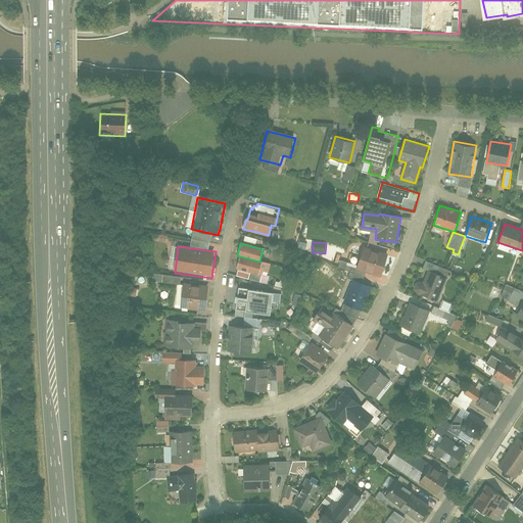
[(357,269),(382,277),(384,275),(385,272),(384,270),(389,255),(364,247),(357,269)]
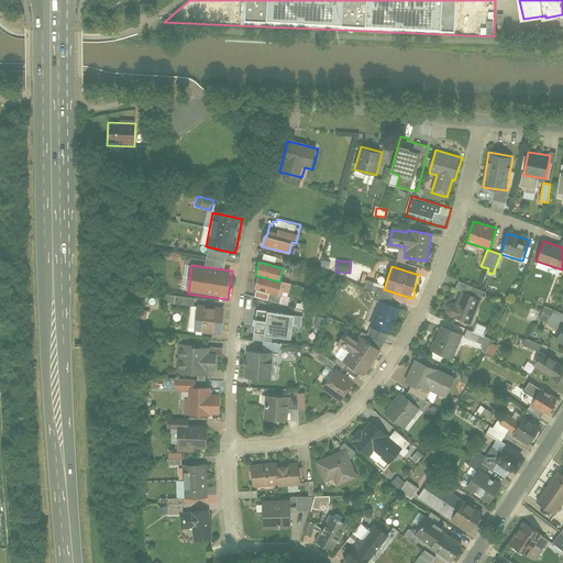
[(258,276),(255,289),(278,296),(282,283),(279,282),(258,276)]
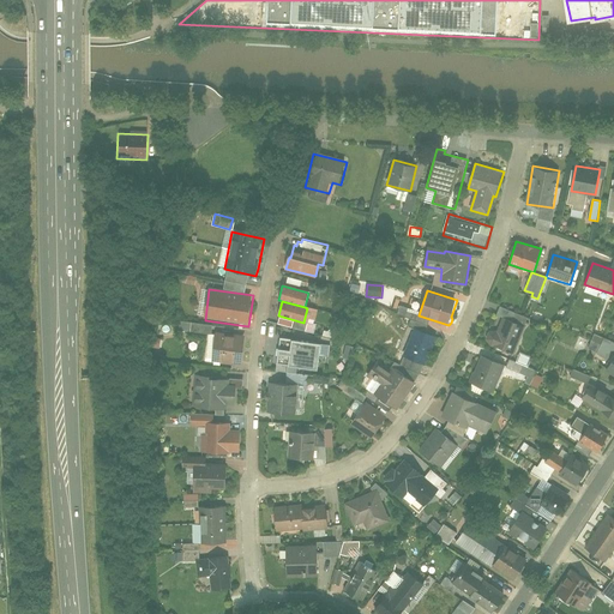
[(386,327),(393,321),(383,311),(375,318),(386,327)]
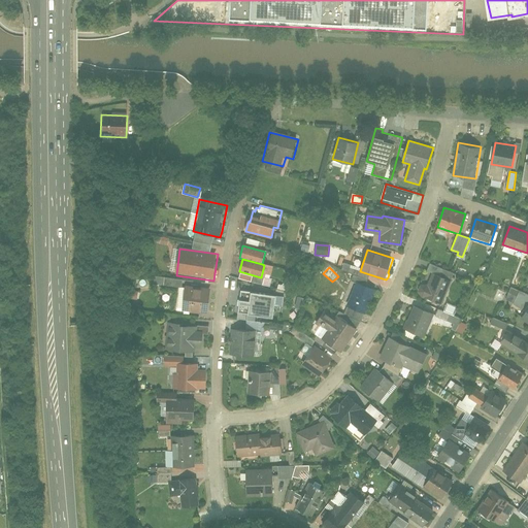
[(452,279),(432,272),(427,286),(420,286),(418,292),(423,296),(441,304),(452,279)]
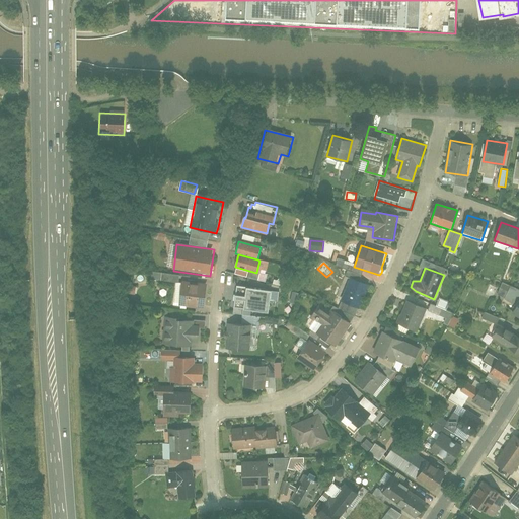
[(352,276),(341,301),(360,309),(370,284),(352,276)]
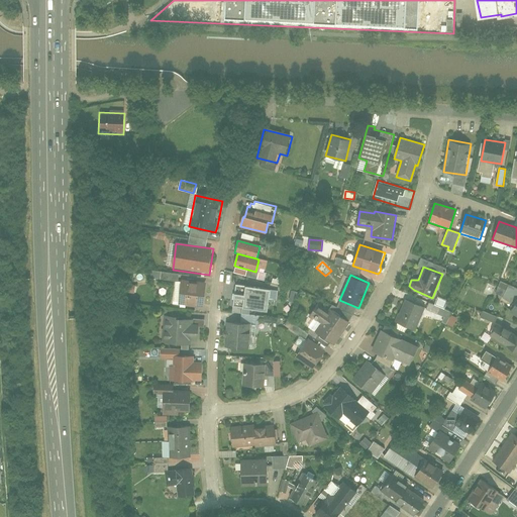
[(179,306),(204,309),(206,283),(182,281),(179,306)]
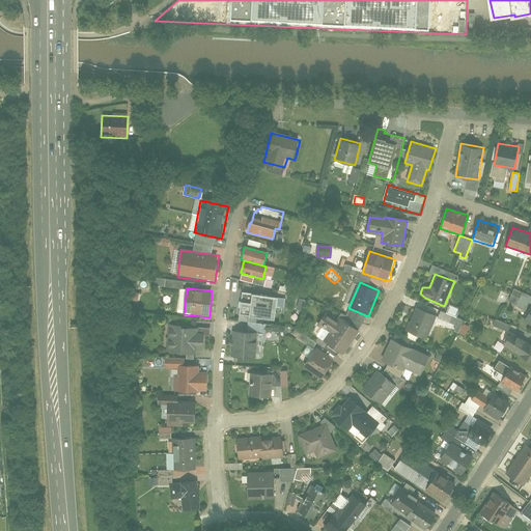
[(275,319),(278,297),(242,291),(239,314),(275,319)]
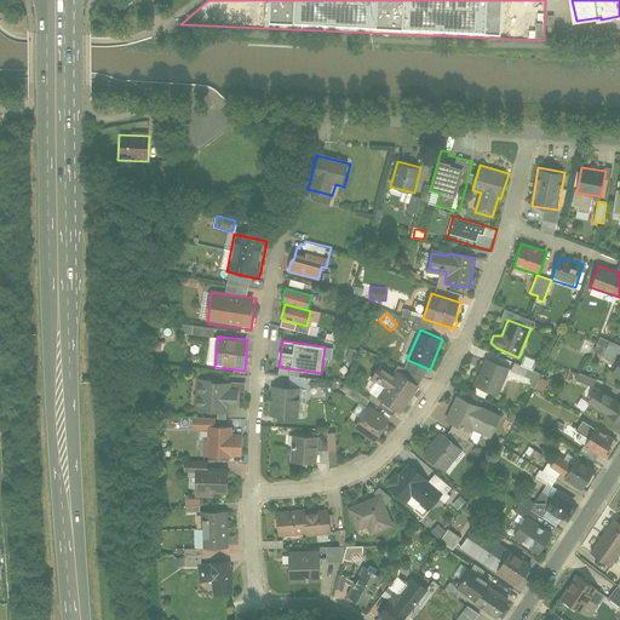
[(522,363),(533,369),(537,361),(526,356),(522,363)]
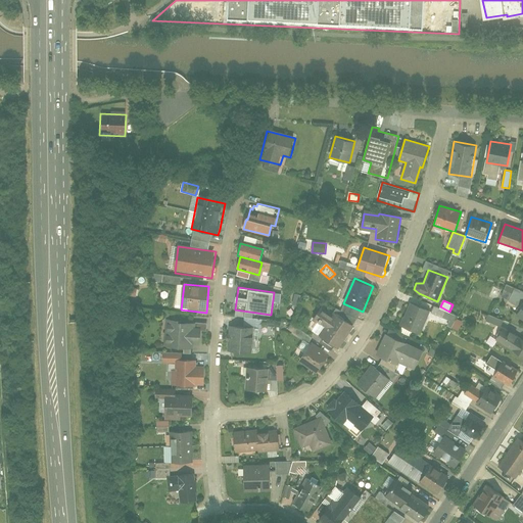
[(401,318),(397,324),(421,335),(431,313),(410,302),(402,319),(401,318)]
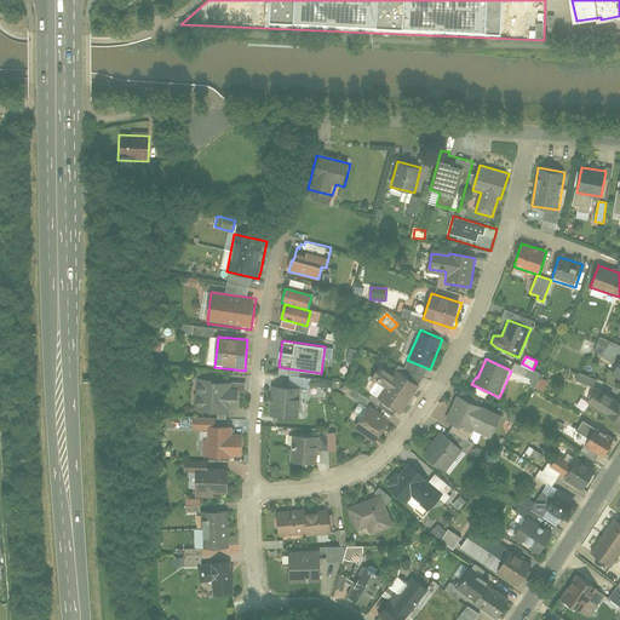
[(399,369),(379,397),(401,412),(419,384),(399,369)]
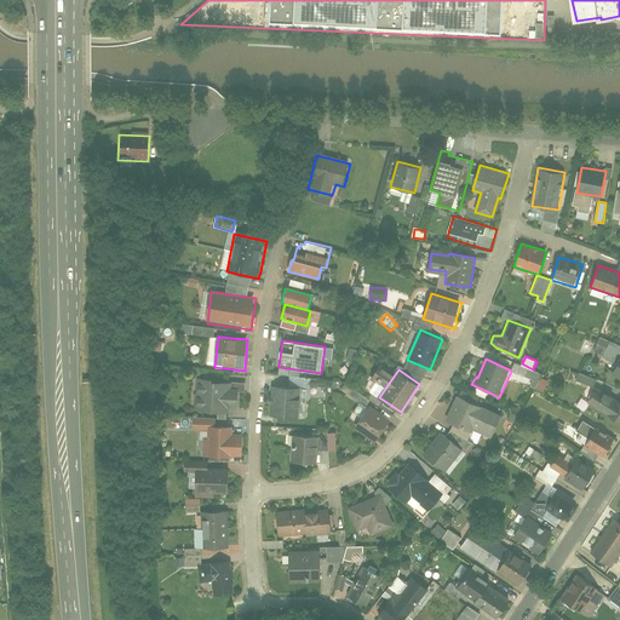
[(595,385),(596,378),(579,374),(577,382),(595,385)]
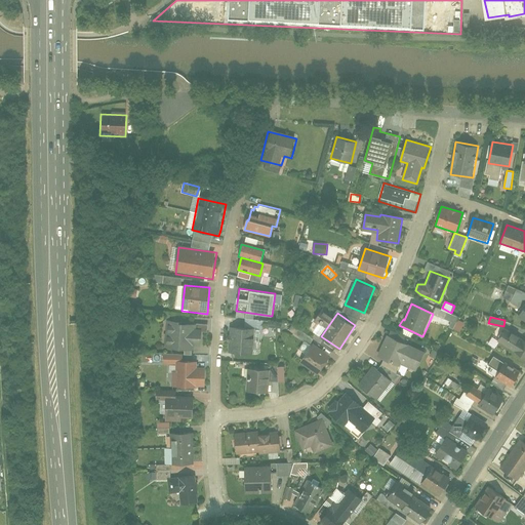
[(196,325),(166,323),(165,350),(194,352),(195,347),(200,348),(201,330),(196,329),(196,325)]
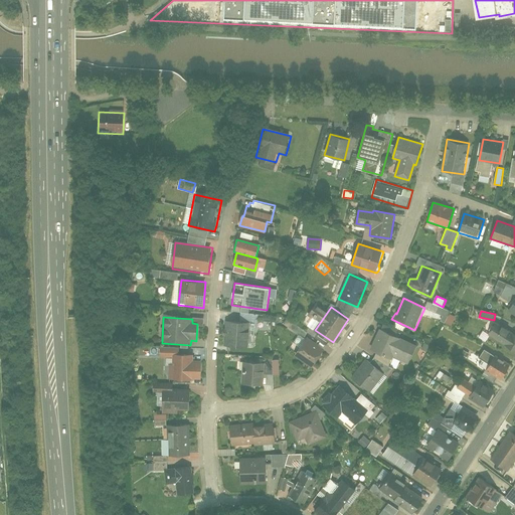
[(484,330),(489,333),(495,322),(490,319),(484,330)]
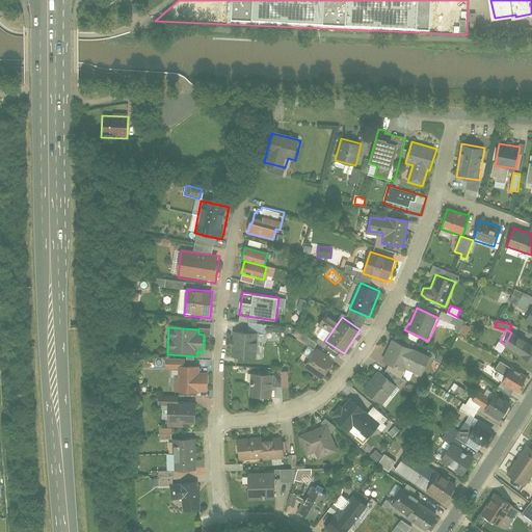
[(504,345),(530,362),(531,358),(531,344),(513,331),(504,345)]
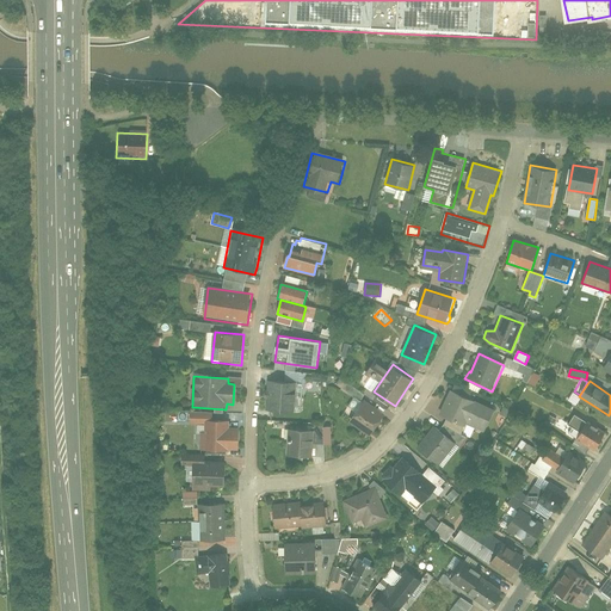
[(316,383),(267,382),(266,412),(315,413),(316,383)]
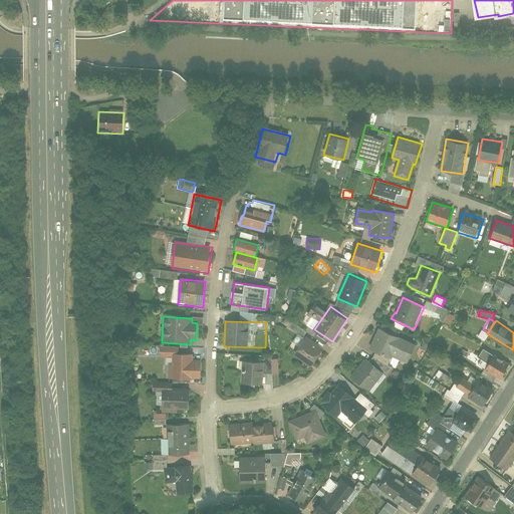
[(378,328),(369,349),(388,358),(389,355),(408,364),(417,345),(378,328)]
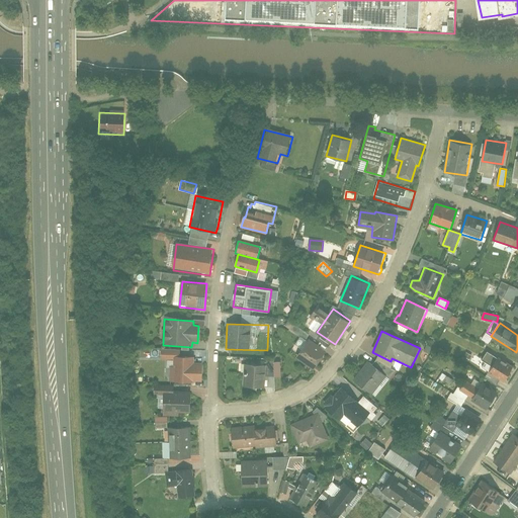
[(309,339),(295,358),(315,371),(328,352),(309,339)]
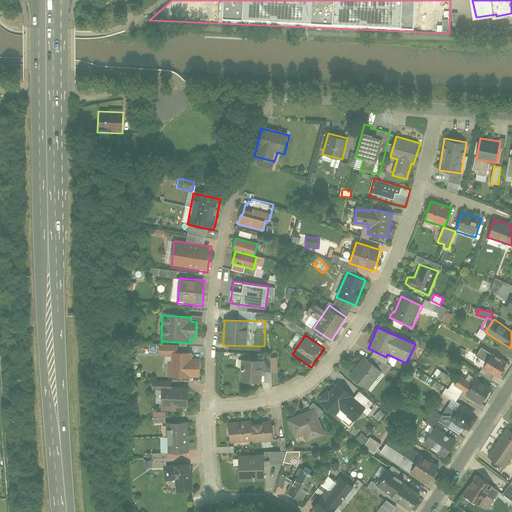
[(193,352),(171,352),(171,378),(193,379),(193,377),(200,377),(201,359),(193,359),(193,352)]
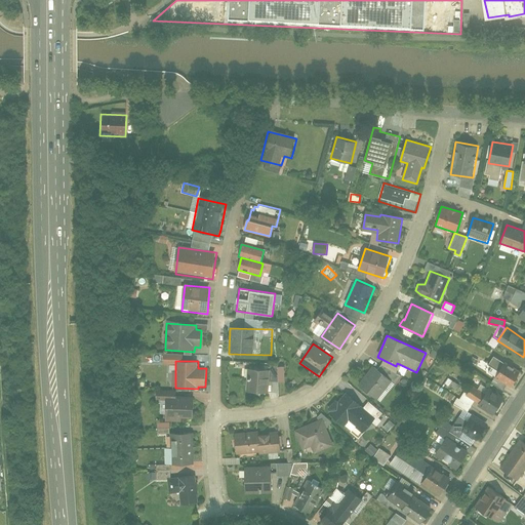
[(495,377),(512,388),(520,373),(505,364),(495,377)]
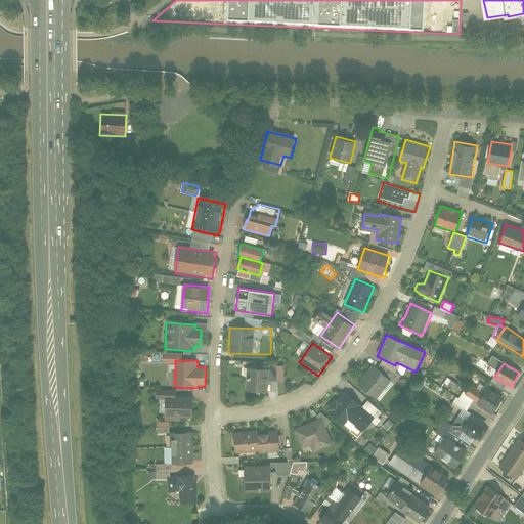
[(372,365),(357,384),(377,398),(391,380),(372,365)]
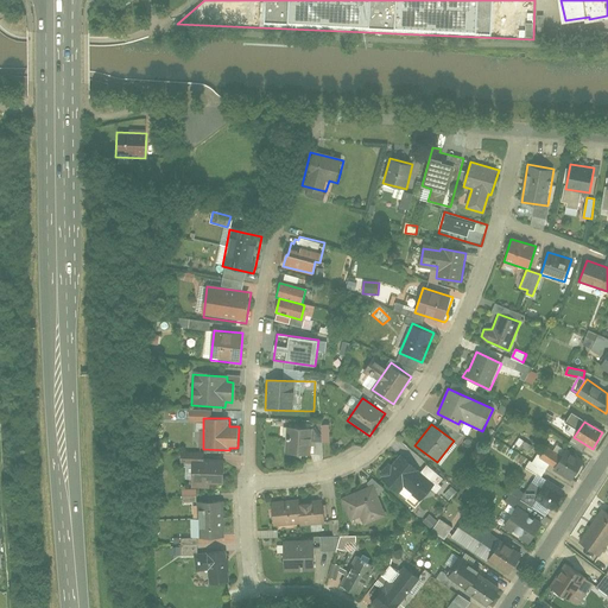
[(314,429),(286,428),(285,455),(312,456),(314,429)]
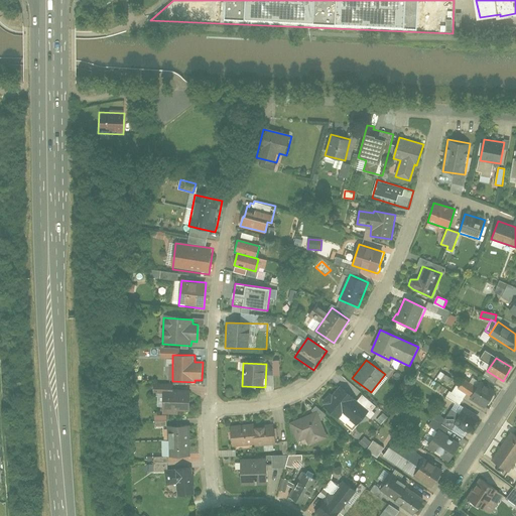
[(321,398),(320,403),(337,418),(343,412),(357,425),(369,411),(339,384),(330,394),(329,393),(325,395),(321,398)]
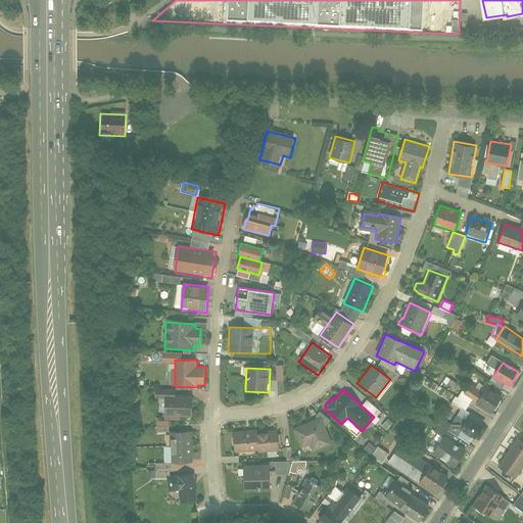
[(477,403),(491,413),(501,398),(486,389),(477,403)]
